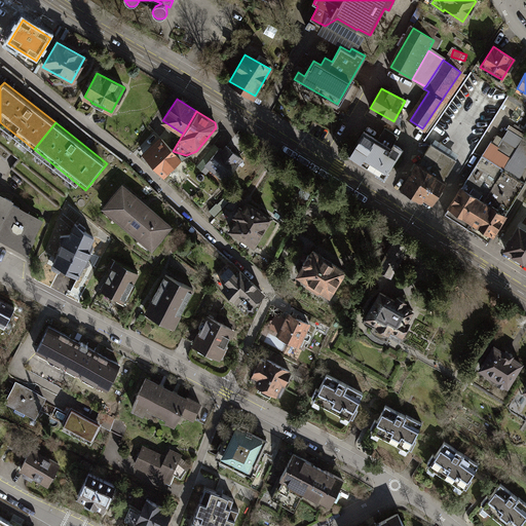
[(398,137),(384,128),(379,136),(393,144),(398,137)]
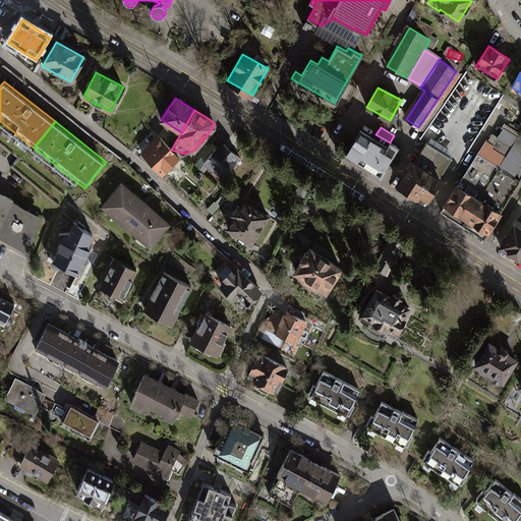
[(387,147),(360,130),(346,152),(380,173),(396,147),(390,142),(387,147)]
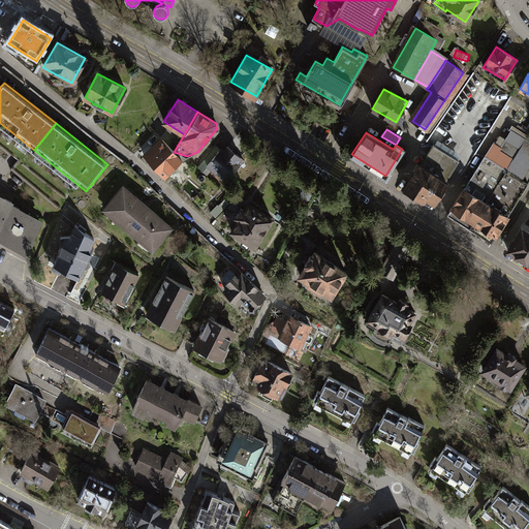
[(505,139),(500,148),(515,157),(520,148),(505,139)]
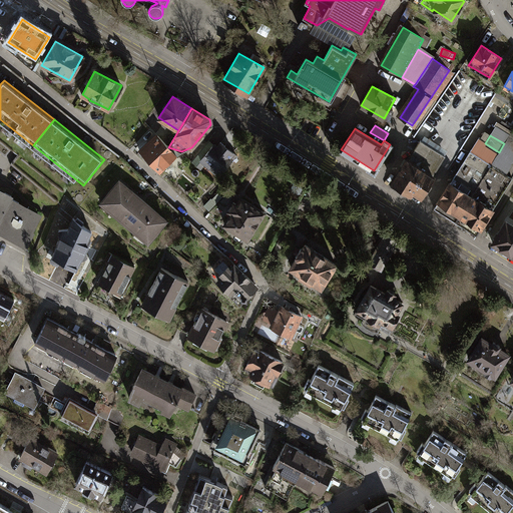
[(504,143),(499,152),(512,160),(512,158),(512,137),(509,135),(504,143)]
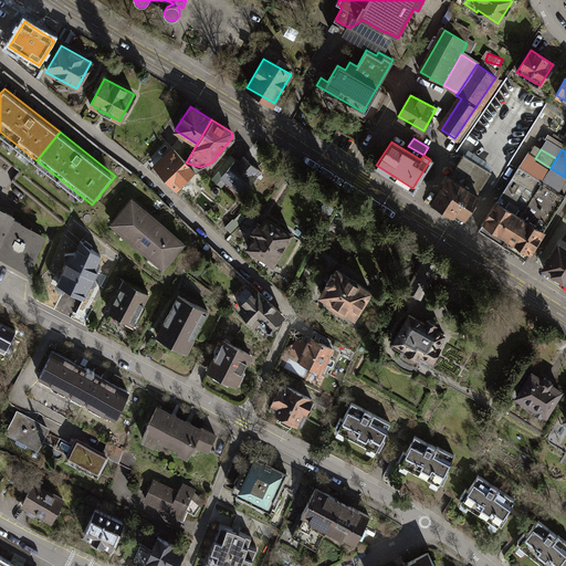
[(174,150),(163,159),(154,167),(175,189),(200,167),(186,163),(174,150)]
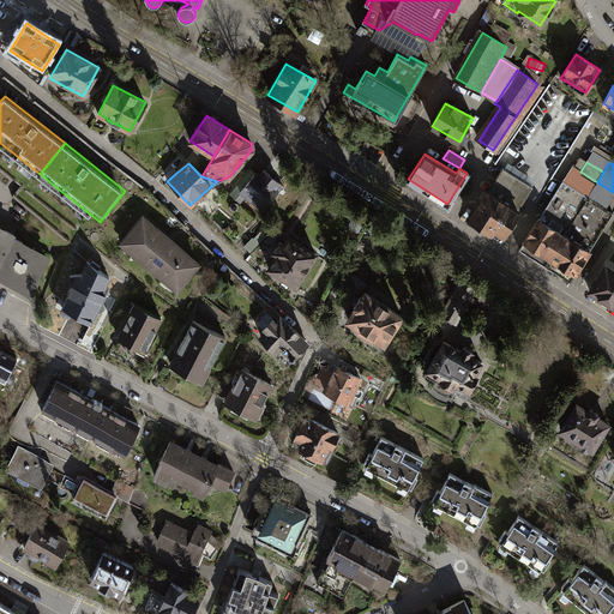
[(162,176),(167,181),(176,173),(172,167),(162,176)]
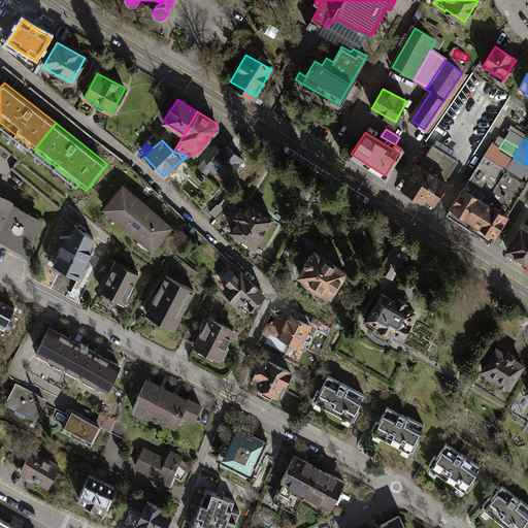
[(432,144),(420,165),(443,180),(457,161),(432,144)]
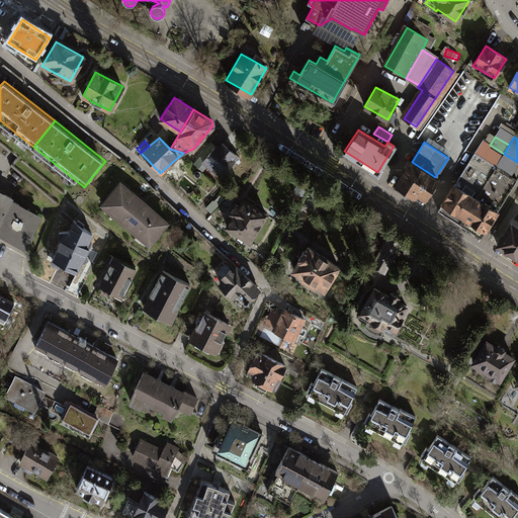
[(199,166),(203,162),(202,161),(216,146),(210,143),(194,161),(199,166)]
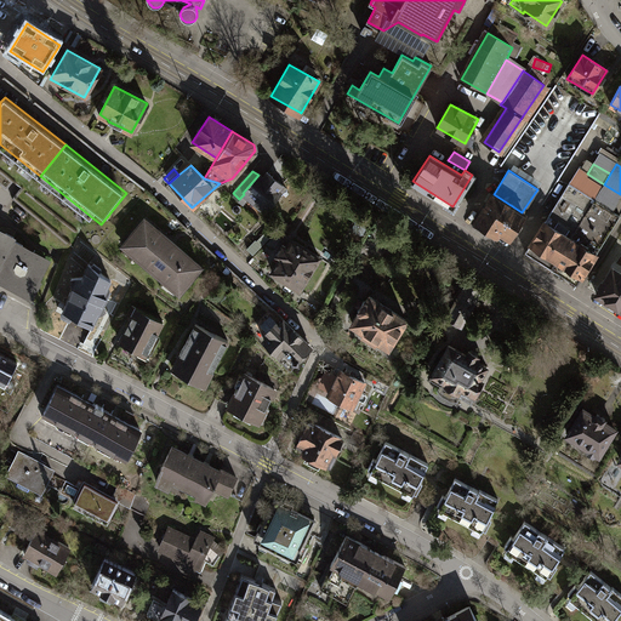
[(594,199),(604,184),(587,174),(585,177),(577,171),(569,183),(594,199)]
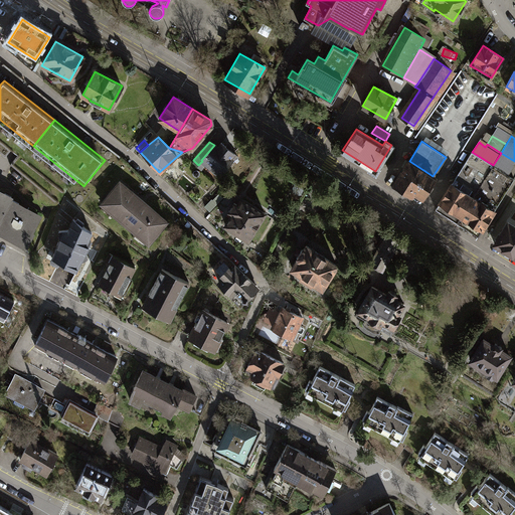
[(215,144),(214,145),(201,160),(202,161),(218,175),(236,156),(221,143),(217,147),(215,144)]
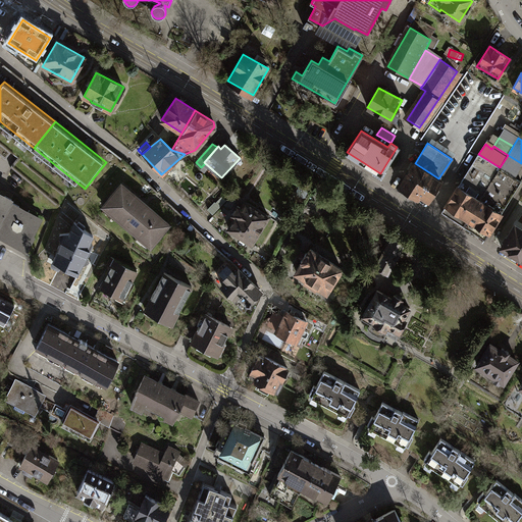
[(478,154),(458,187),(479,200),(500,167),(478,154)]
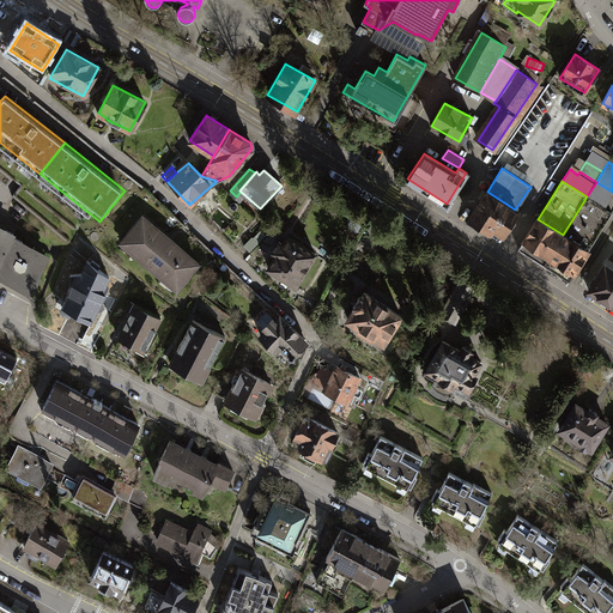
[(602,207),(612,192),(596,182),(587,196),(602,207)]
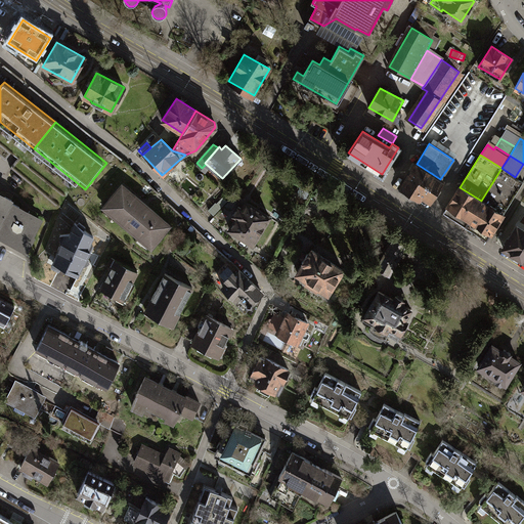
[(442,180),(440,179),(417,164),(415,163),(400,186),(421,200),(422,197),(428,201),(442,180)]
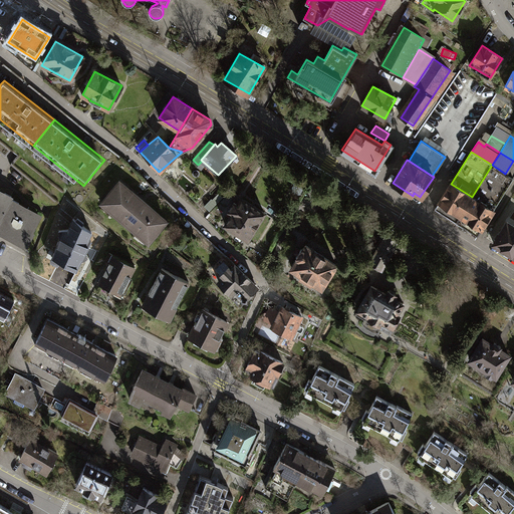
[(492,165),(472,197),(480,202),(481,200),(487,204),(485,206),(493,210),(513,178),(505,174),(492,165)]
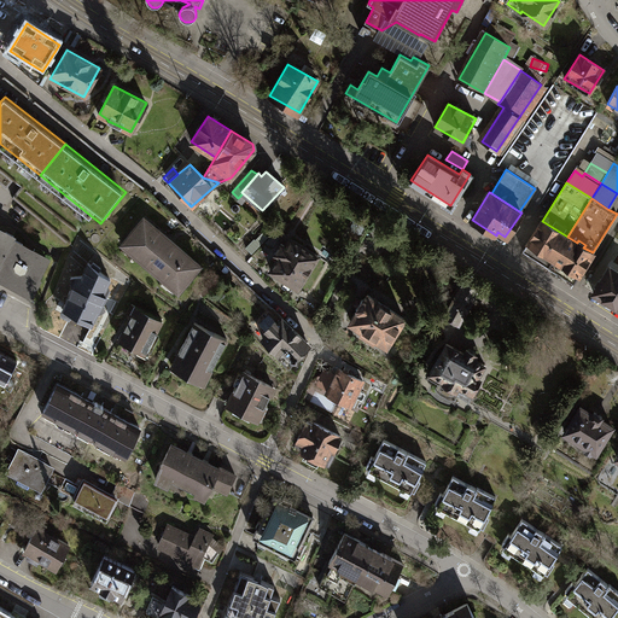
[(122,243),(178,290),(199,264),(145,217),(122,243)]
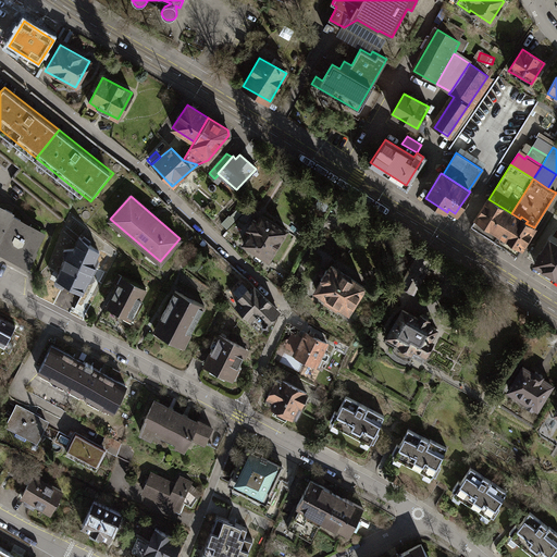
[(494,240),(511,213),(489,199),(471,226),(494,240)]
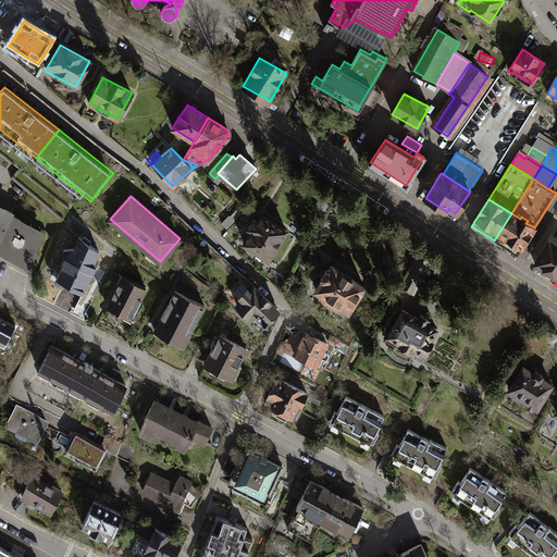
[(0,233),(10,214),(12,212),(4,209),(3,211),(0,209),(0,233)]
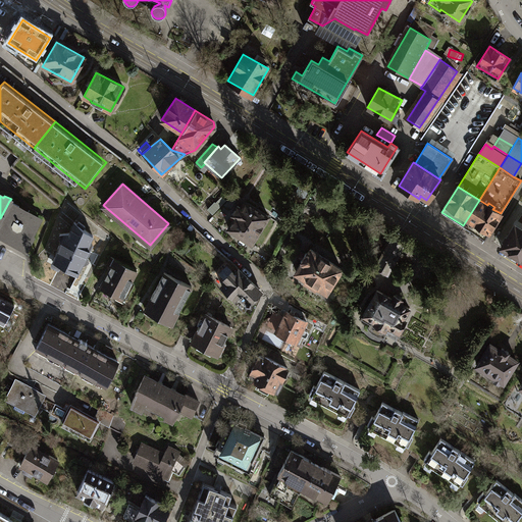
[(484,240),(501,213),(492,209),(494,207),(488,203),(487,205),(479,200),(463,225),(484,240)]
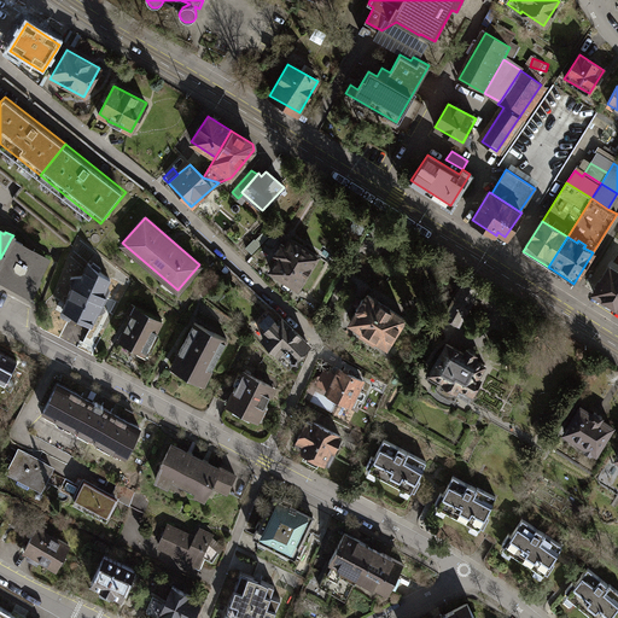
[(22,244),(11,238),(0,258),(0,275),(31,292),(39,279),(36,278),(46,260),(21,246),(22,244)]
